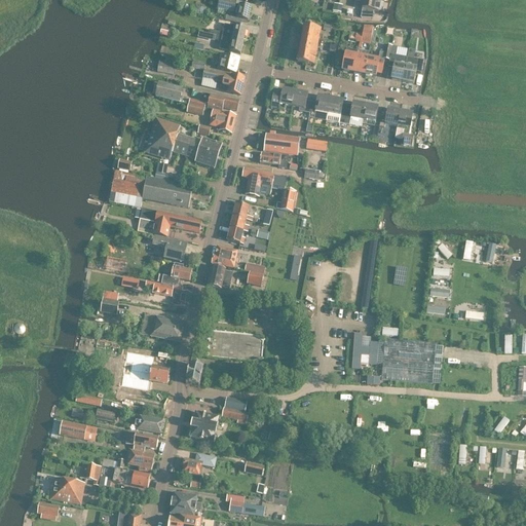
[(219,2),(218,8),(233,12),(232,16),(226,15),(225,20),(235,23),(241,24),(242,21),(248,22),(251,8),(250,8),(251,6),(240,4),(239,6),(235,5),(236,2),(226,0),(219,0),(219,1),(219,0),(218,2),(219,2)]
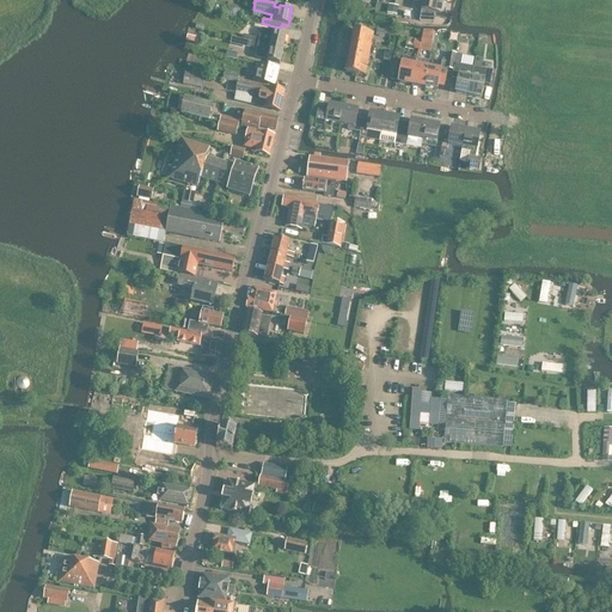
[(436,0),(411,0),(412,1),(422,4),(421,11),(418,22),(434,23),(435,17),(434,17),(434,13),(440,14),(442,1),(436,0)]
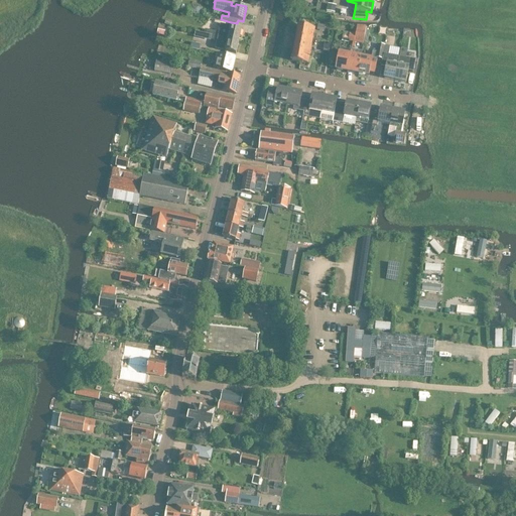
[(328,4),(327,11),(335,13),(337,5),(328,4)]
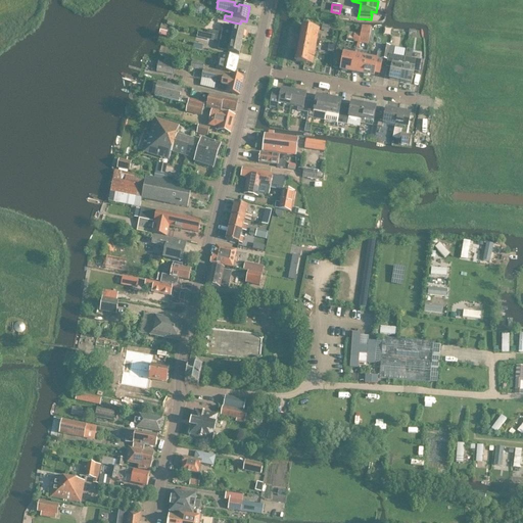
[(207,30),(206,34),(242,42),(244,30),(233,27),(229,26),(228,34),(222,32),(222,33),(207,30)]
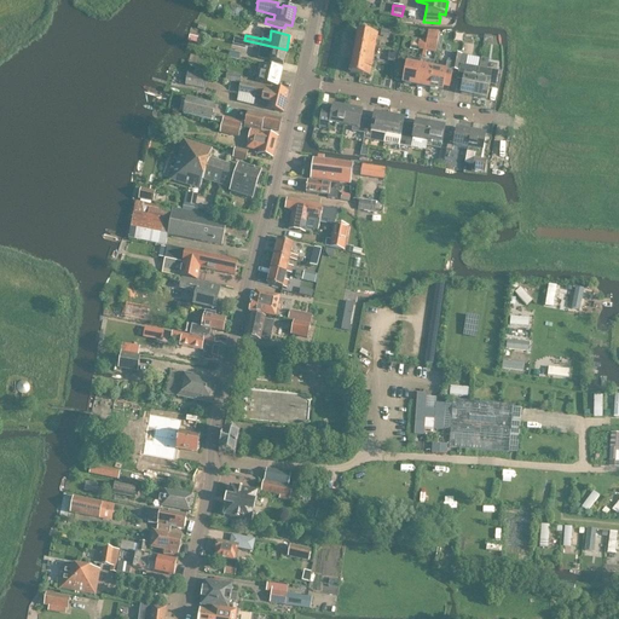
[(358,30),(356,45),(377,48),(379,42),(376,42),(377,34),(358,30)]
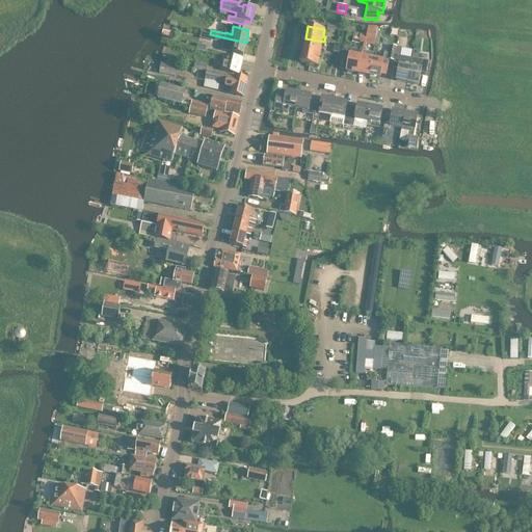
[(363,43),(363,44),(374,46),(375,38),(377,31),(376,31),(367,29),(366,35),(365,43),(363,43)]
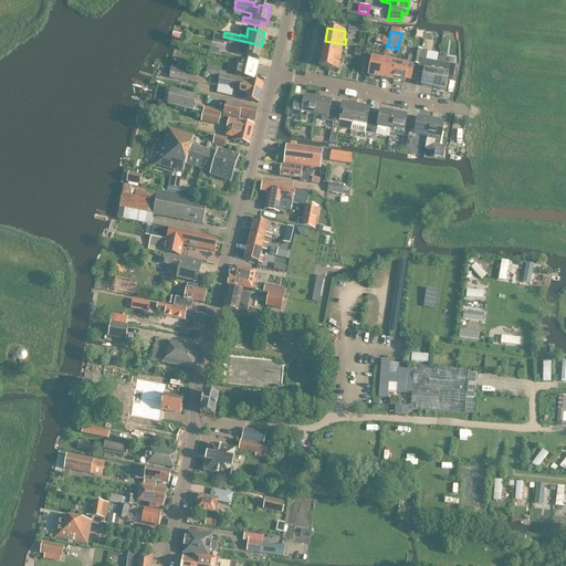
[(236,53),(243,55),(247,55),(247,56),(259,59),(262,45),(223,37),(222,42),(237,45),(236,53)]
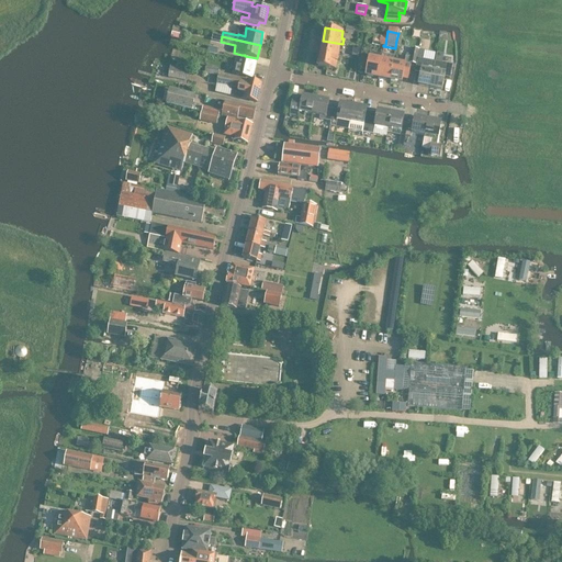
[(323,41),(321,53),(338,56),(339,49),(341,49),(343,44),(323,41)]
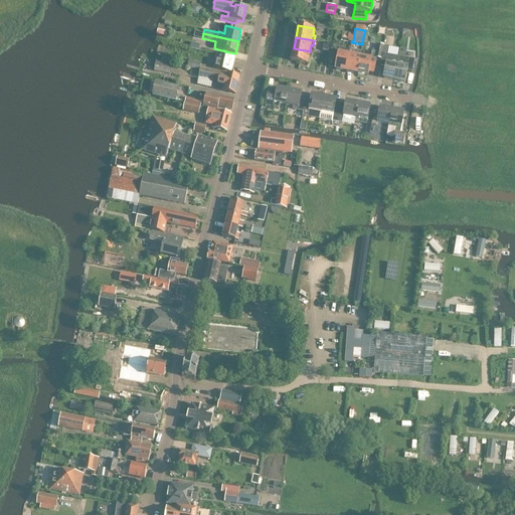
[(377,44),(375,52),(371,51),(370,59),(360,57),(356,72),(367,75),(368,70),(373,71),(375,59),(374,59),(374,57),(381,58),(382,53),(384,45),(377,44)]
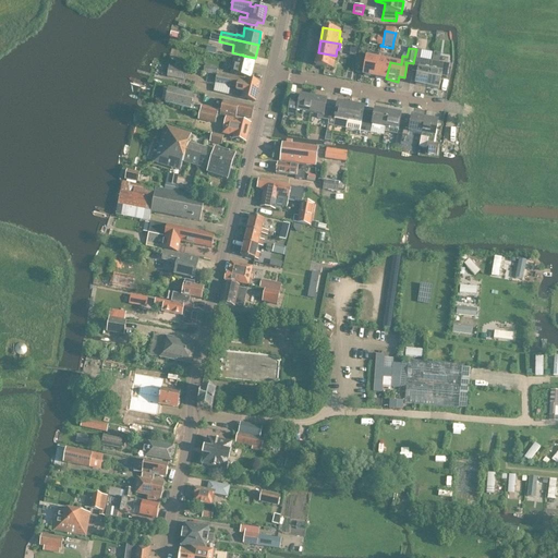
[(338,57),(336,56),(318,52),(315,65),(332,69),(335,61),(337,62),(338,57)]
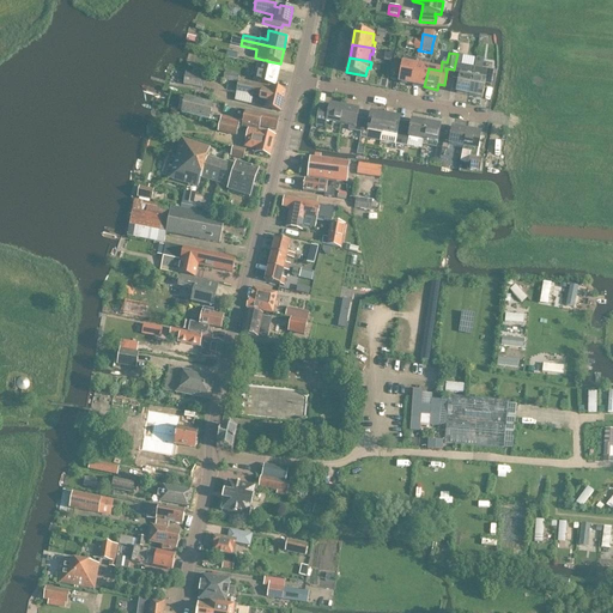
[(399,82),(412,84),(416,66),(417,60),(404,58),(399,82)]
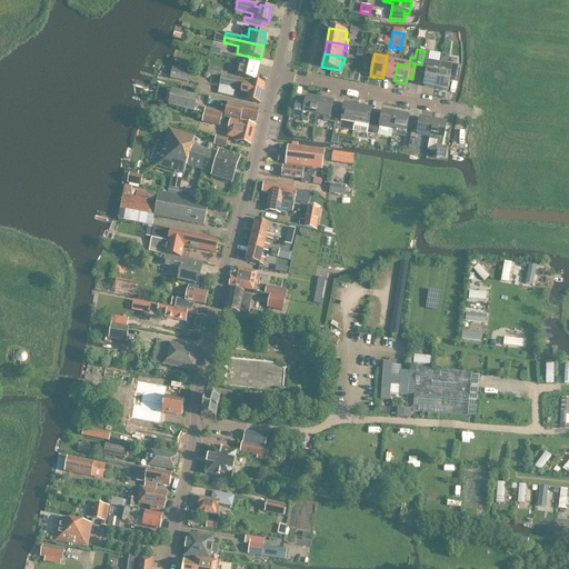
[(259,63),(239,59),(236,75),(256,79),(259,63)]
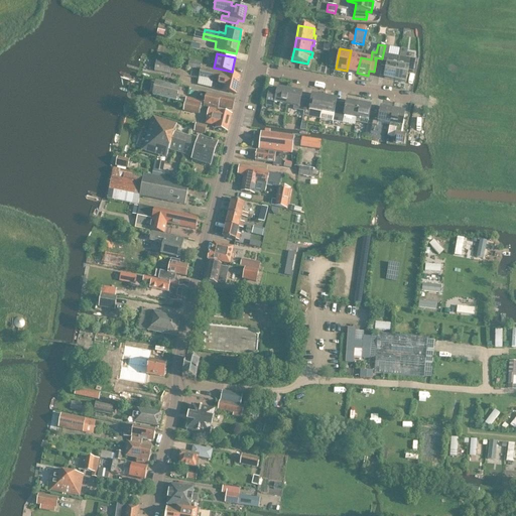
[(383,78),(394,80),(399,56),(383,53),(382,58),(380,66),(385,67),(383,78)]
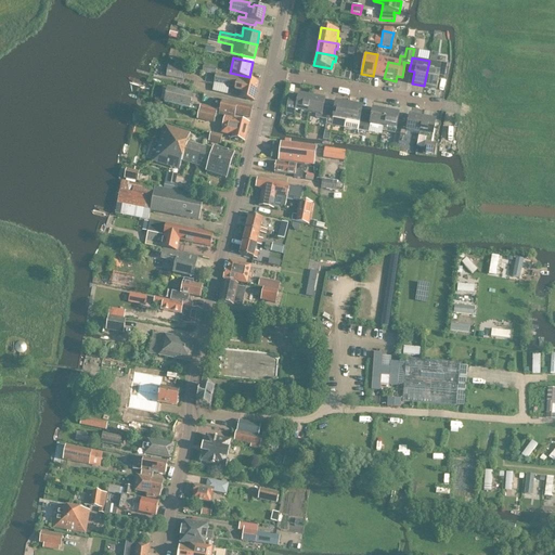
[(388,62),(376,60),(373,76),(384,78),(388,62)]
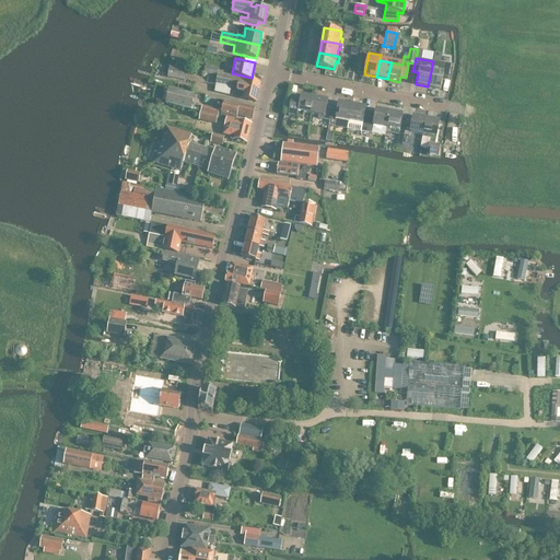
[(451,65),(433,61),(428,86),(440,90),(443,77),(447,78),(451,65)]
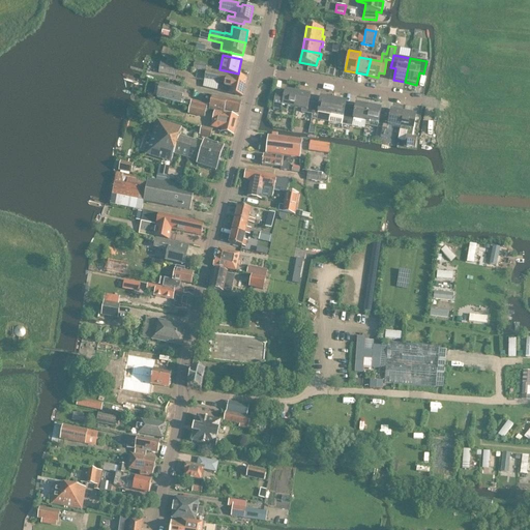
[(175,76),(177,65),(154,61),(152,71),(175,76)]
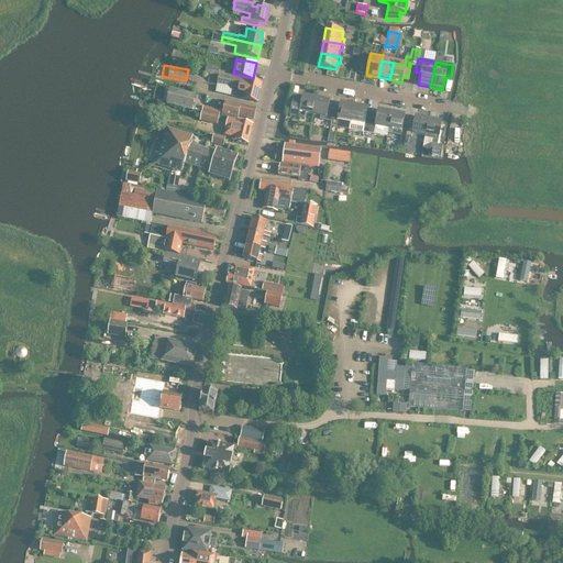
[(219,68),(206,66),(205,74),(218,76),(219,68)]
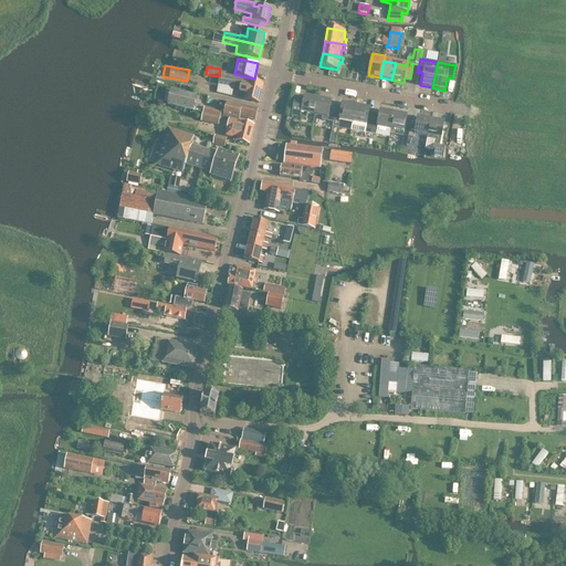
[(216,93),(232,96),(233,88),(247,91),(244,100),(259,103),(263,85),(249,81),(249,82),(219,76),(216,93)]
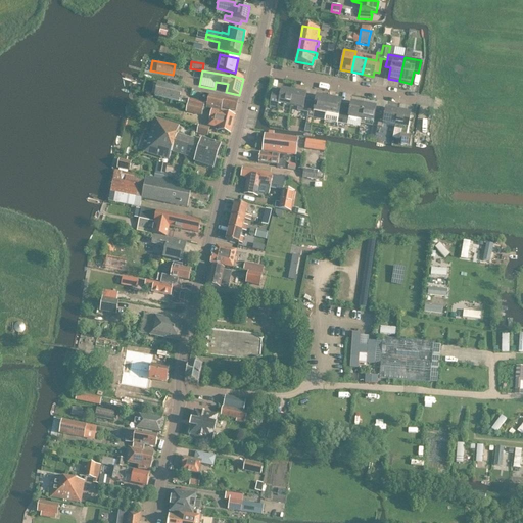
[(178,102),(181,89),(157,83),(154,96),(178,102)]
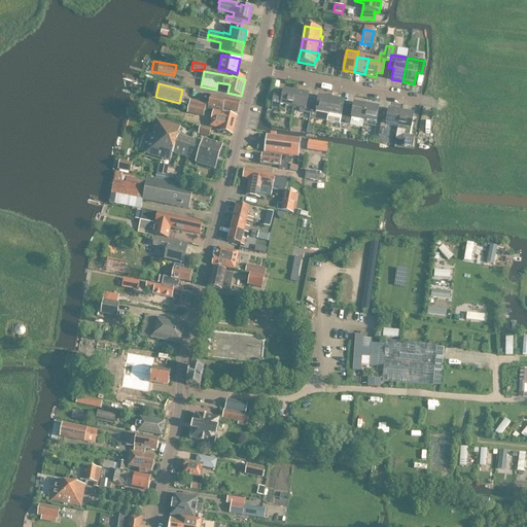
[(285,106),(292,107),(295,93),(283,90),(282,92),(274,91),(271,108),(284,110),(285,106)]
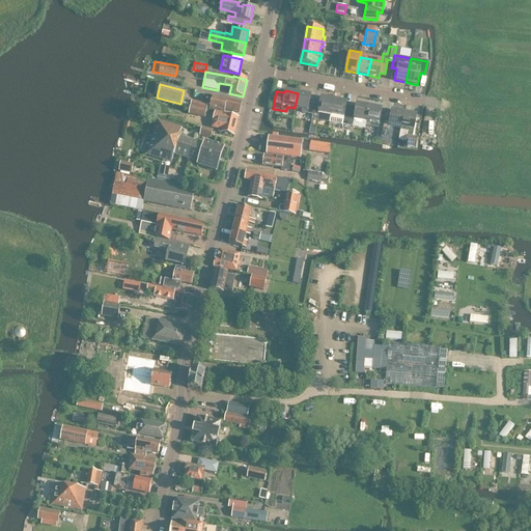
[(310,95),(298,93),(295,108),(307,110),(307,113),(312,114),(314,104),(309,103),(310,95)]
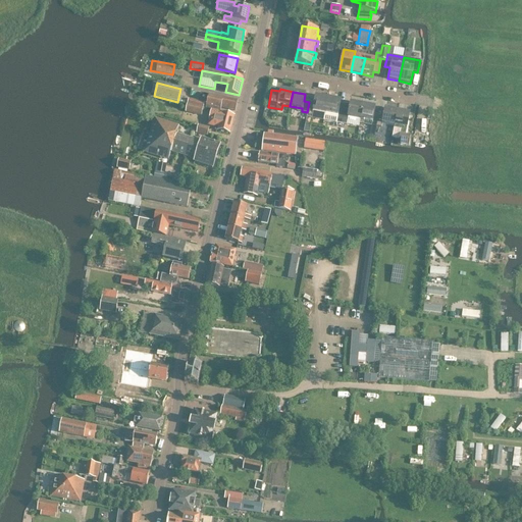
[(209,94),(208,95),(205,108),(220,111),(221,107),(235,111),(238,101),(223,97),(209,94)]
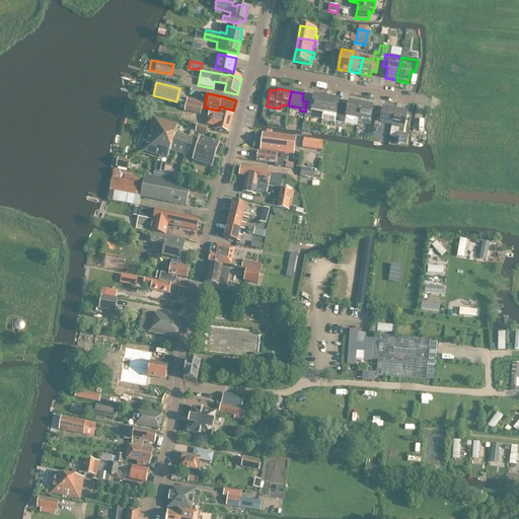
[(312,102),(307,101),(305,112),(310,113),(311,109),(322,112),(323,113),(325,97),(313,95),(312,102)]
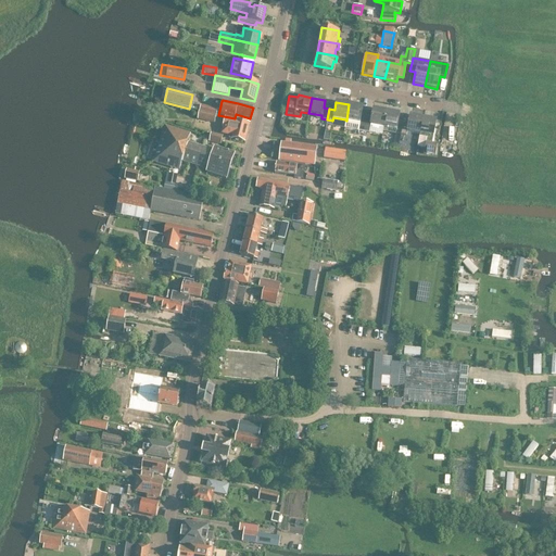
[(344,129),(358,131),(363,131),(366,115),(361,114),(363,106),(349,104),(346,121),(345,119),(344,129)]
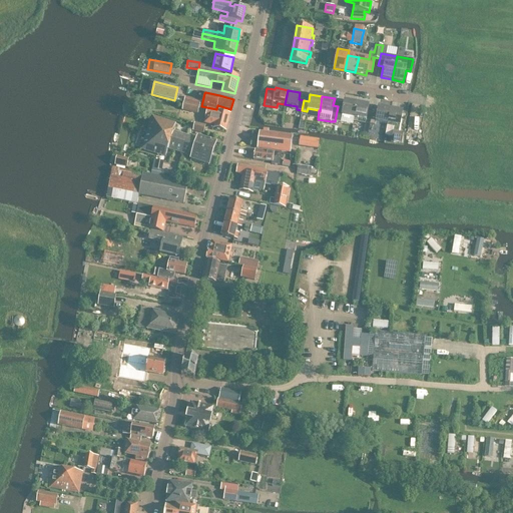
[(343,107),(338,106),(335,121),(340,122),(342,115),(354,117),(356,103),(344,100),(343,107)]
